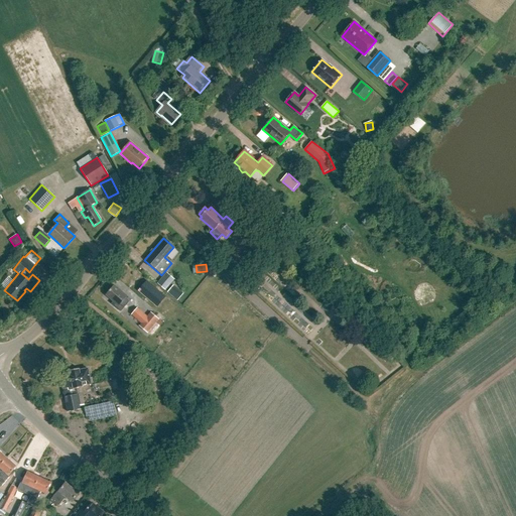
[(173,279),(165,272),(156,283),(164,290),(173,279)]
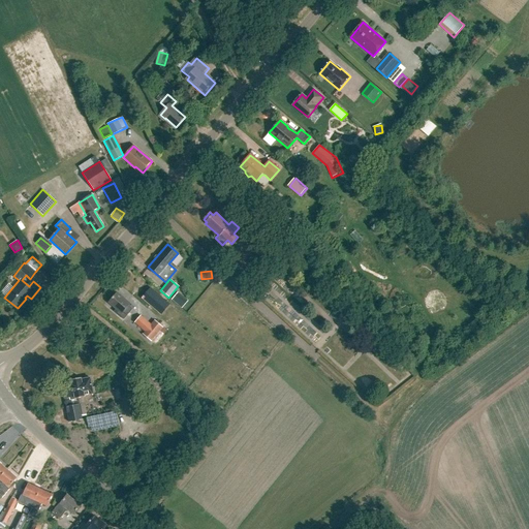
[(128,306),(130,304),(117,292),(107,303),(115,309),(113,311),(123,320),(132,309),(128,306)]
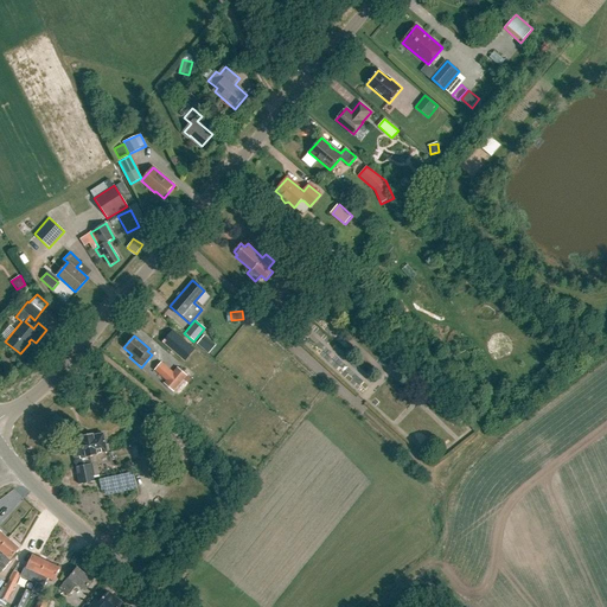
[(208,353),(216,345),(204,336),(197,344),(208,353)]
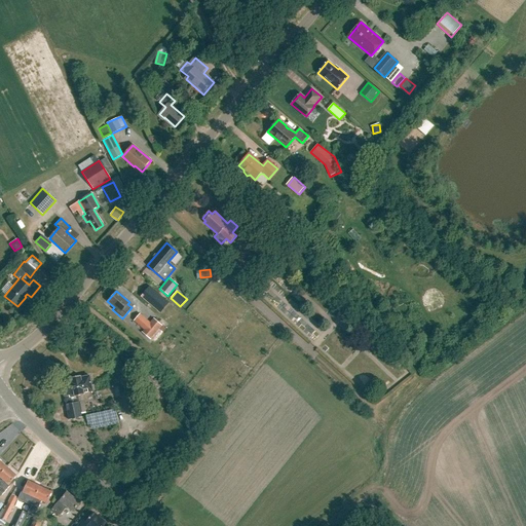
[(139,314),(133,322),(143,330),(141,333),(150,340),(161,326),(153,318),(149,323),(139,314)]
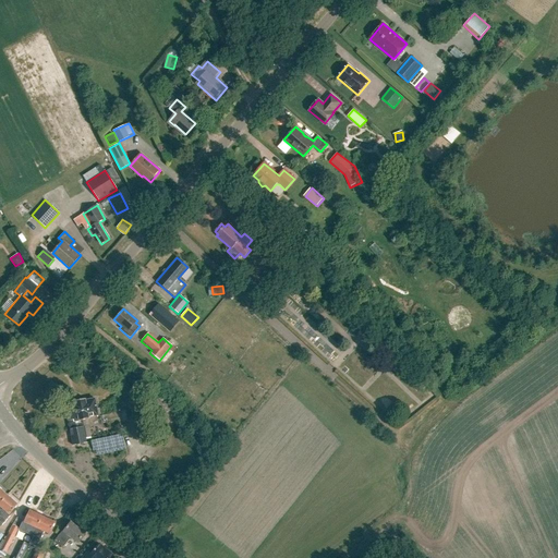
[(372,338),(366,343),(375,351),(379,346),(372,338)]
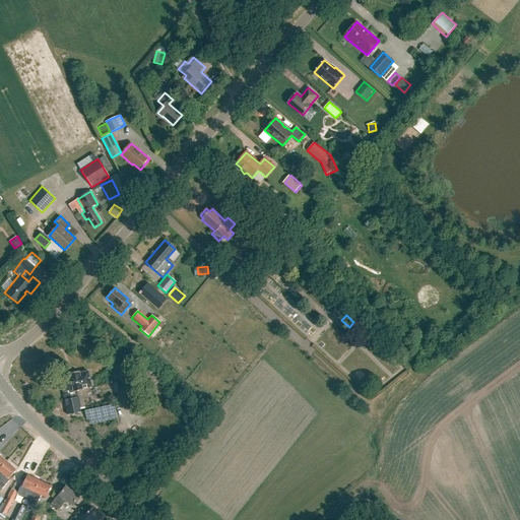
[(126,341),(122,346),(128,351),(133,347),(126,341)]
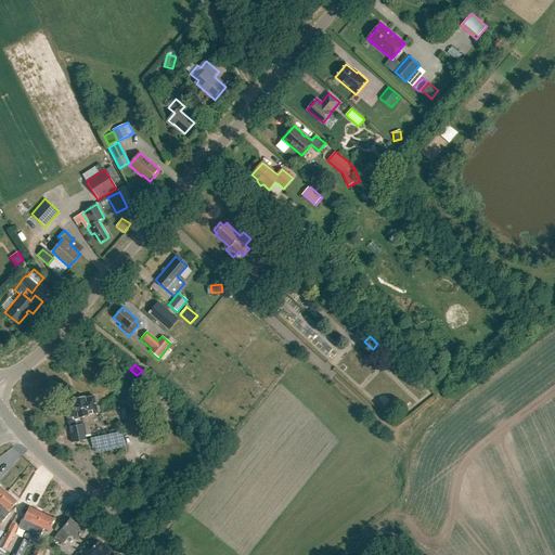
[(155,415),(170,409),(164,394),(149,401),(155,415)]
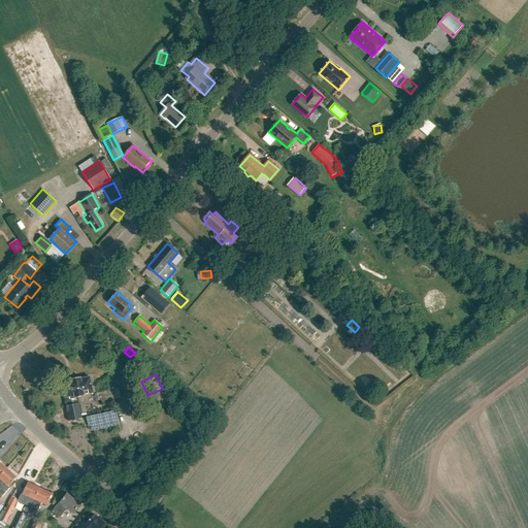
[(70,380),(62,382),(69,420),(81,418),(78,401),(72,403),(71,398),(94,394),(90,375),(70,378),(70,380)]
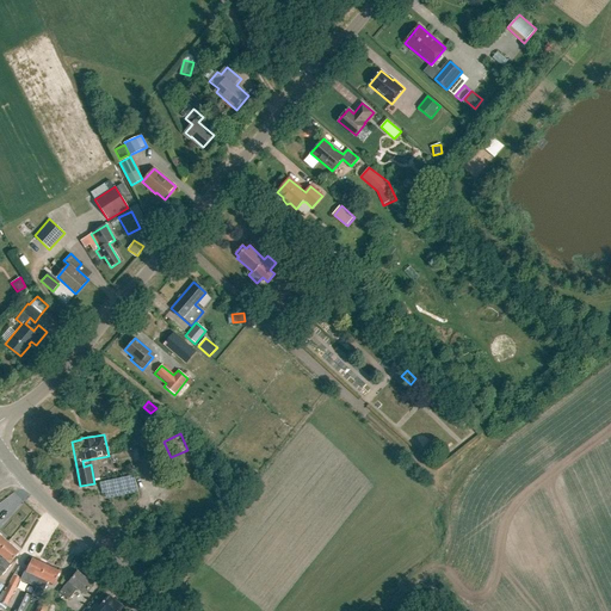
[(0,504),(0,518),(2,520),(24,503),(14,492),(0,504)]
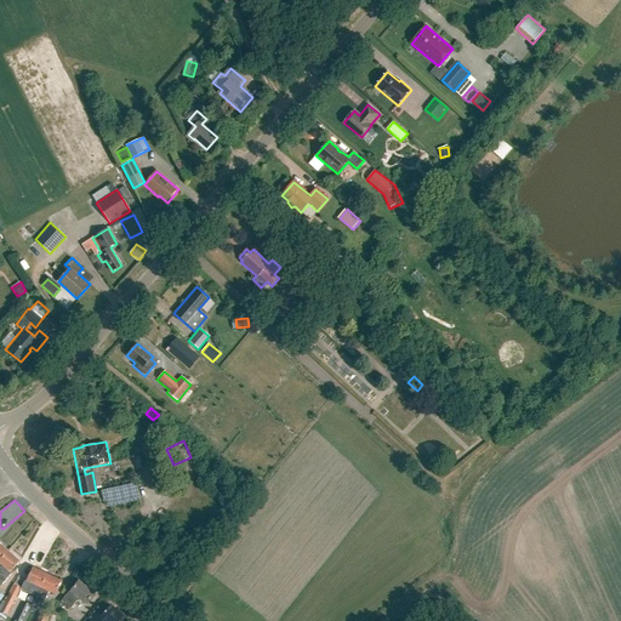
[(0,585),(11,573),(10,571),(20,562),(7,551),(0,559),(0,585)]
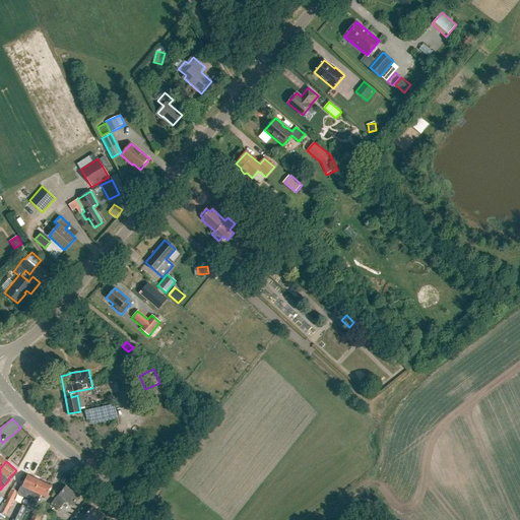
[(20,485),(17,493),(21,496),(25,489),(33,492),(35,493),(40,481),(27,475),(22,485),(20,485)]
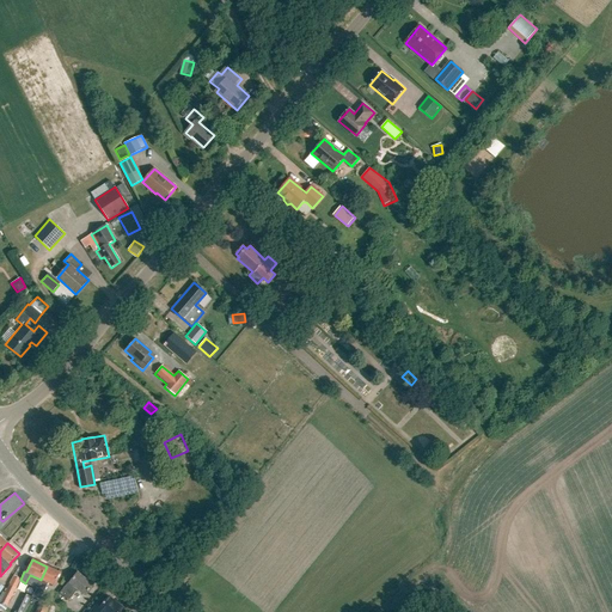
[(53,586),(60,573),(47,567),(41,580),(38,579),(34,587),(36,587),(31,597),(40,600),(48,582),(53,586)]
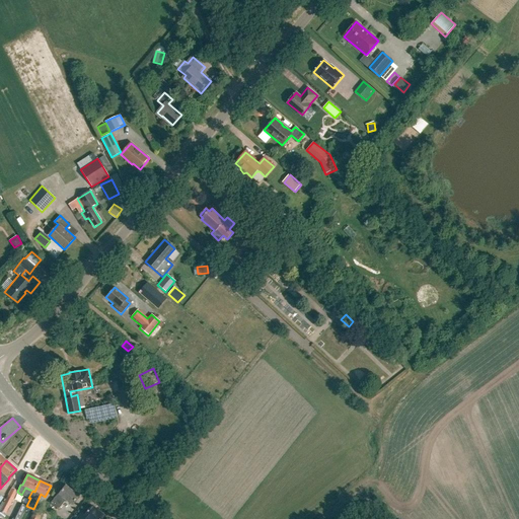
[(58,493),(50,503),(58,509),(65,499),(71,504),(78,496),(65,486),(59,494),(58,493)]
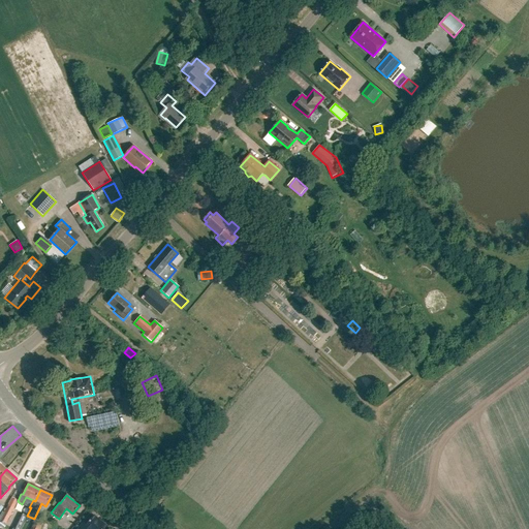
[(14,507),(8,504),(1,520),(7,523),(14,507)]
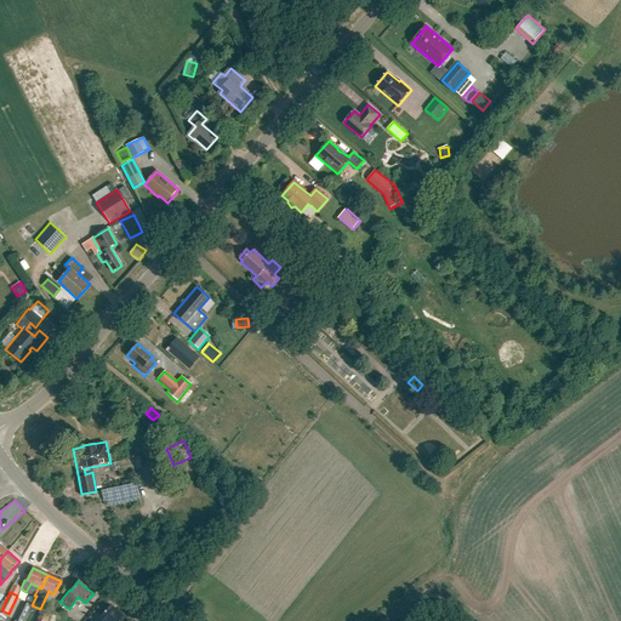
[(24,620),(32,605),(27,603),(17,620),(24,620)]
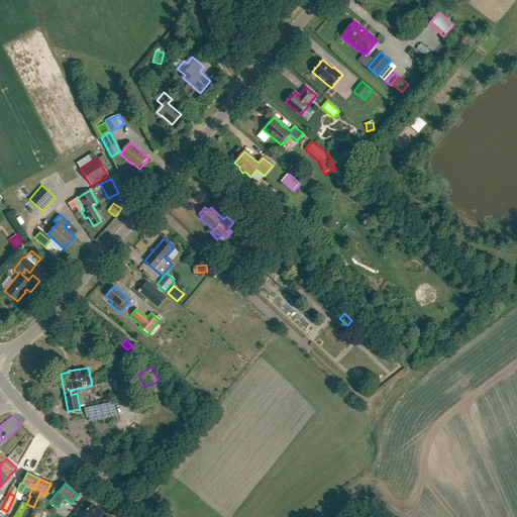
[(100,516),(103,514),(91,504),(84,513),(82,512),(77,516),(100,516)]
